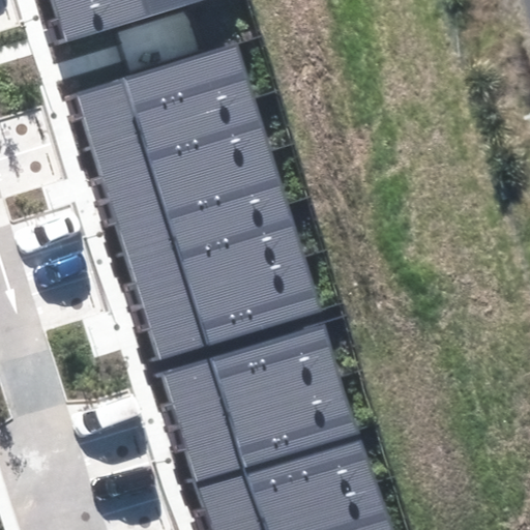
[(49,0),(61,42),(205,0),(49,0)]
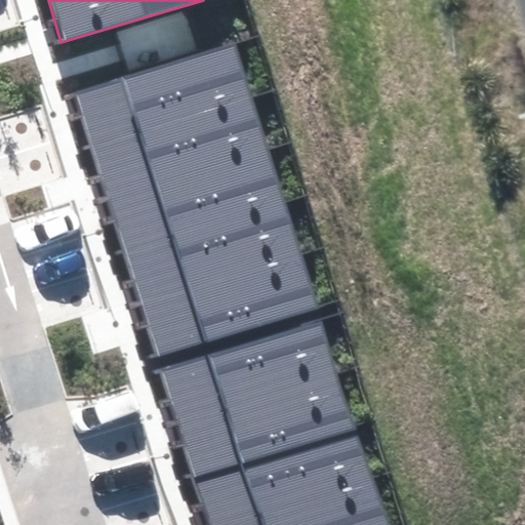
[(235,44),(77,93),(94,148),(252,98),(235,44)]
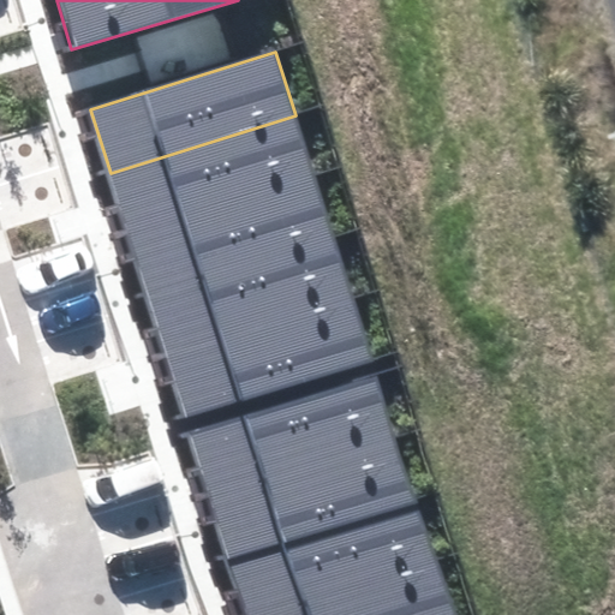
[(296,115),(111,173),(130,237),(316,179),(296,115)]
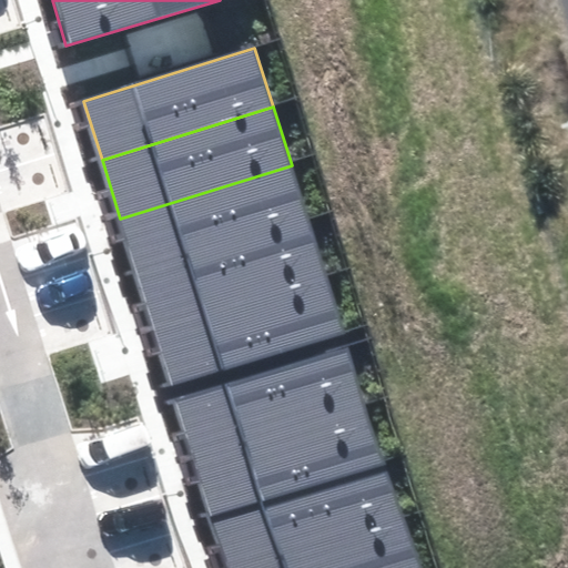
[(292,165),(120,219),(139,276),(310,223),(292,165)]
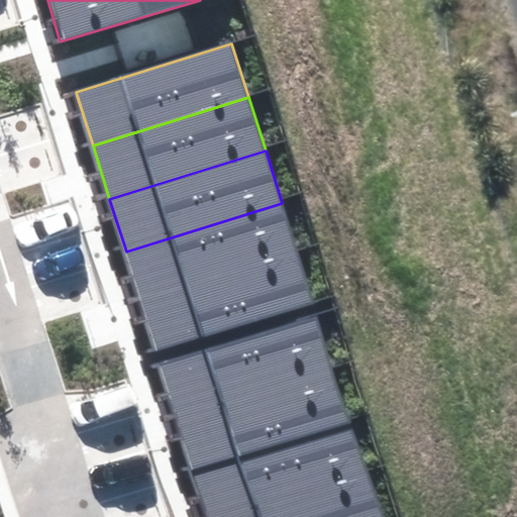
[(282,203),(126,251),(141,299),(297,250),(282,203)]
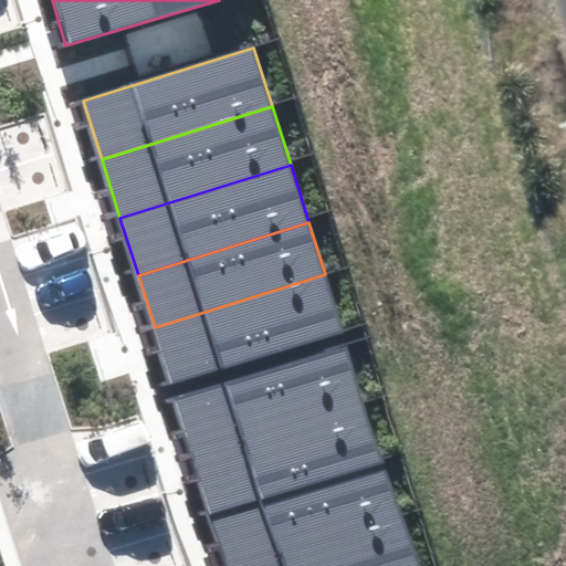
[(325,274),(155,327),(171,381),(342,327),(325,274)]
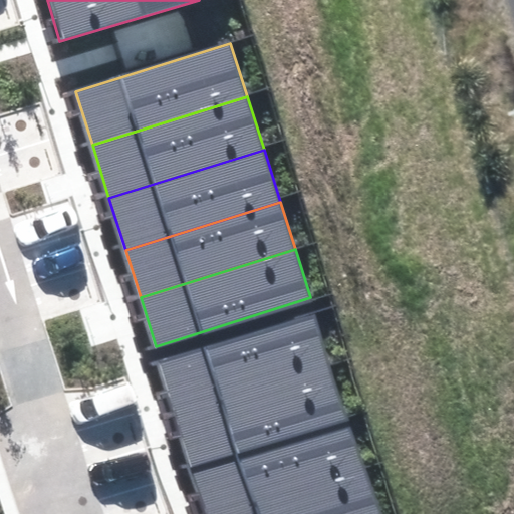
[(315,314),(160,363),(175,411),(330,361),(315,314)]
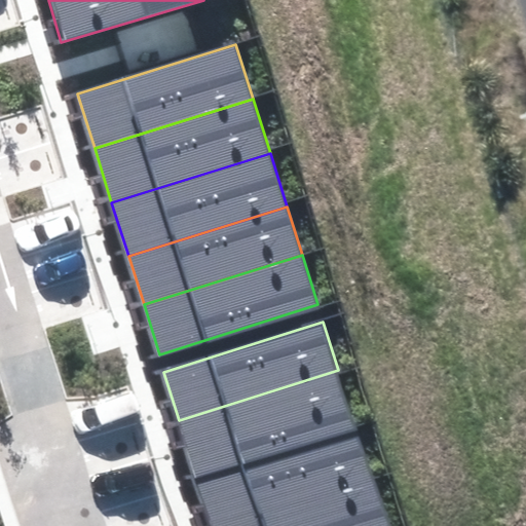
[(338,370),(179,420),(197,479),(357,427),(338,370)]
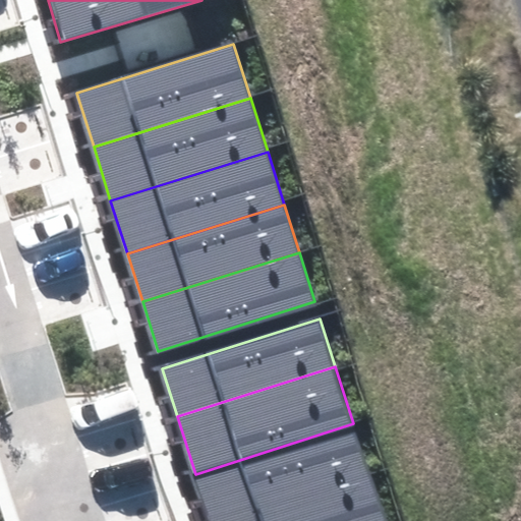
[(353,423),(195,474),(211,520),(218,520),(370,473),(353,423)]
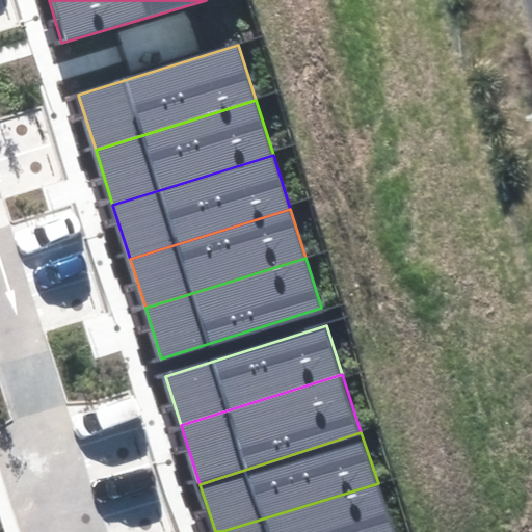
[(393,531),(378,483),(222,531),(393,531)]
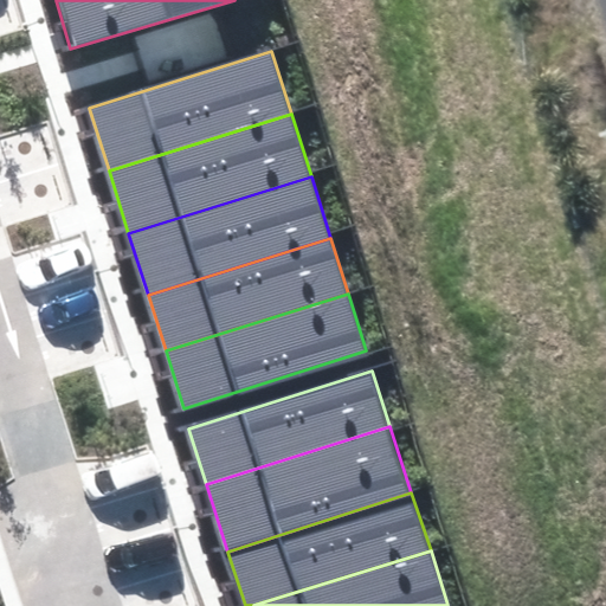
All buildings are outlined.
